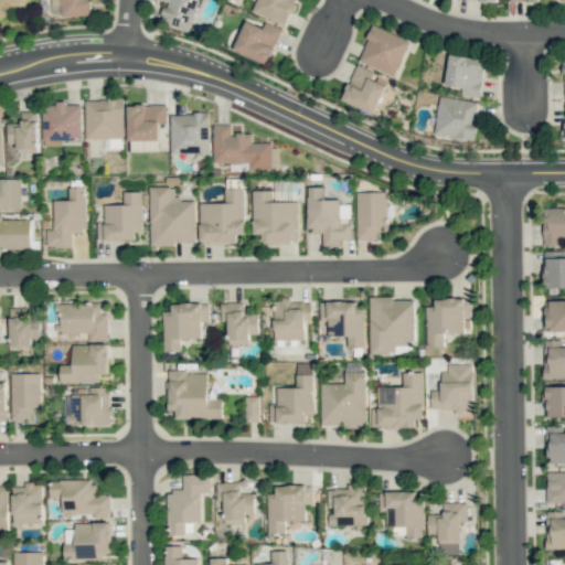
[(51,0),(51,6),(61,6),(61,16),(89,16),(89,0),(51,0)]
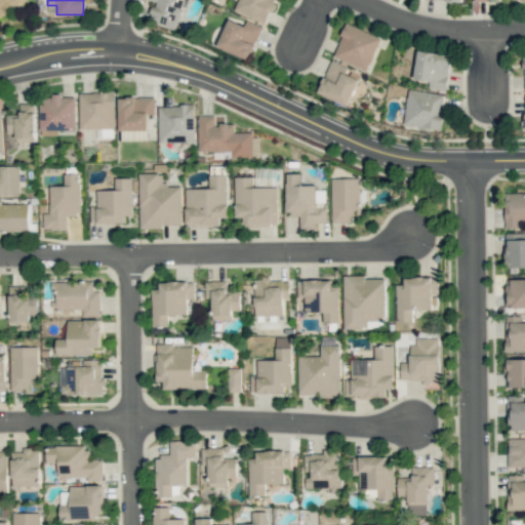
[(184,0),(150,0),(155,1),(149,21),(175,29),(184,0)]
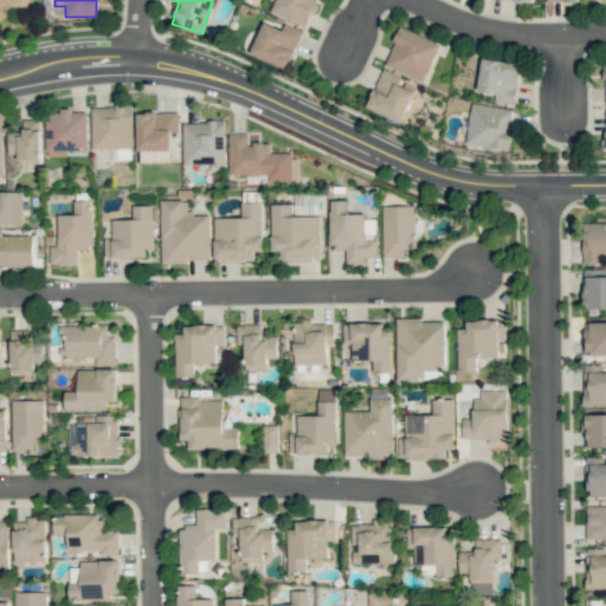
[(307,27),(317,0),(276,0),(271,13),(307,27)]
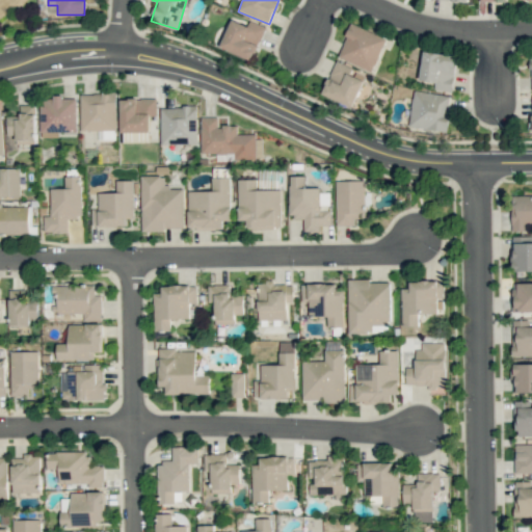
[(250,21),(247,26),(232,19),(220,47),(251,60),(265,27),(250,21)]
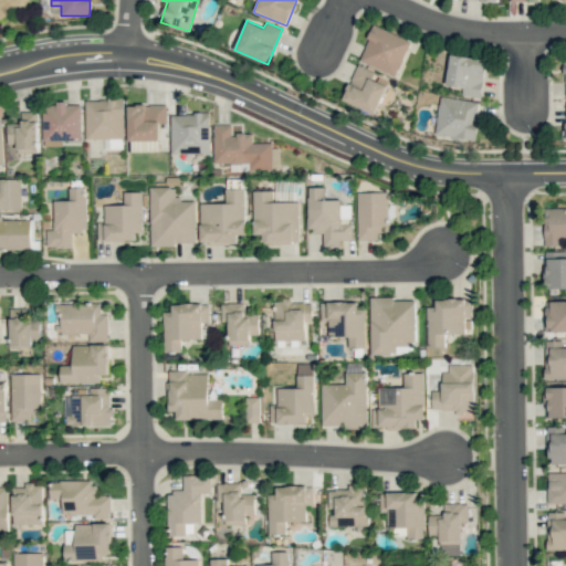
[(358,60),(396,76),(410,40),(374,24),(358,60)]
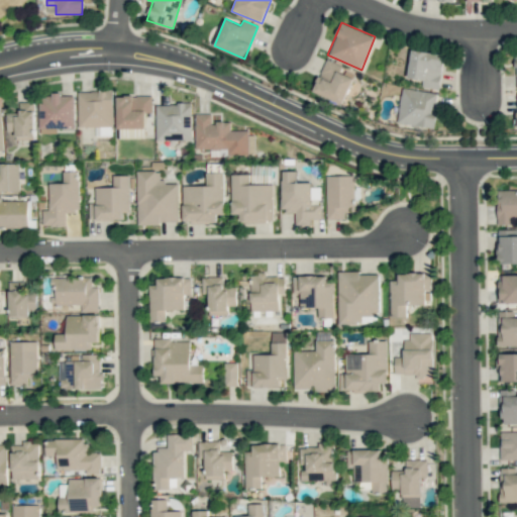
[(408,78),(422,80),(422,88),(440,89),(443,54),(411,50),(408,78)]
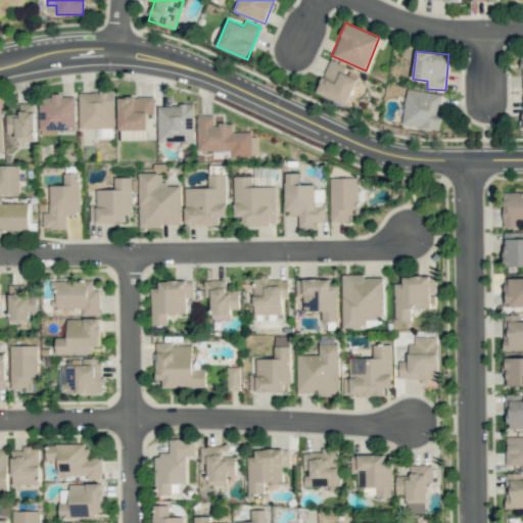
[(316,92),(346,105),(359,80),(344,73),(346,66),(330,59),(316,92)]
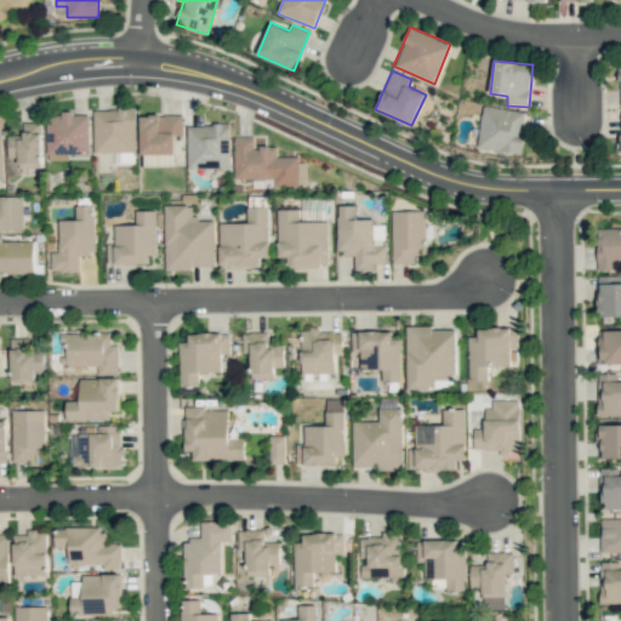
[(527,112),(483,106),(477,148),(520,154),(527,112)]
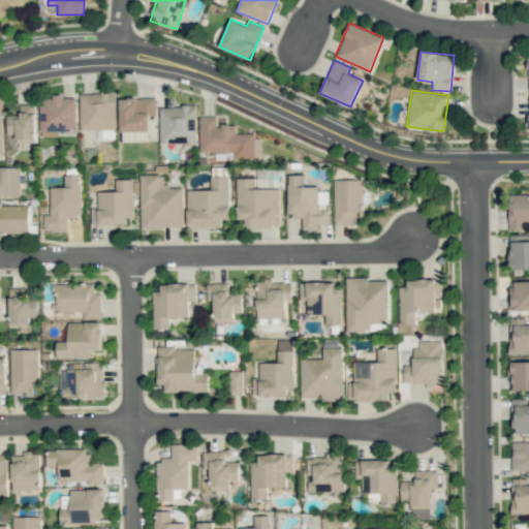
[(80,93),(81,130),(116,130),(116,93),(80,93)]
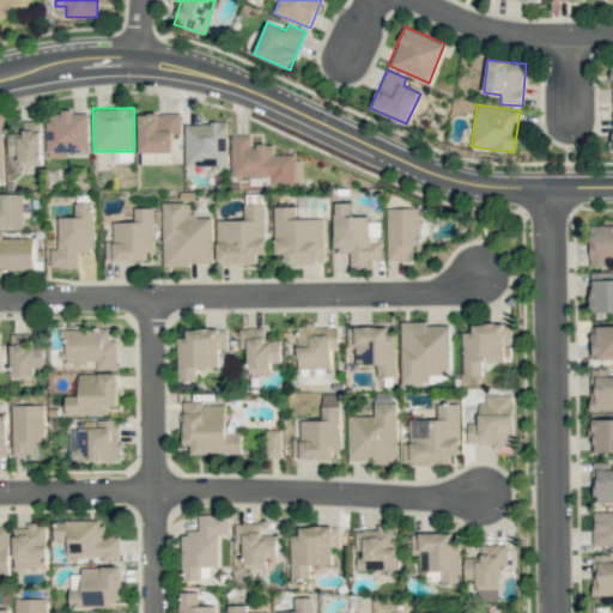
[(87,153),(87,113),(48,113),(47,158),(68,158),(68,152),(87,153)]
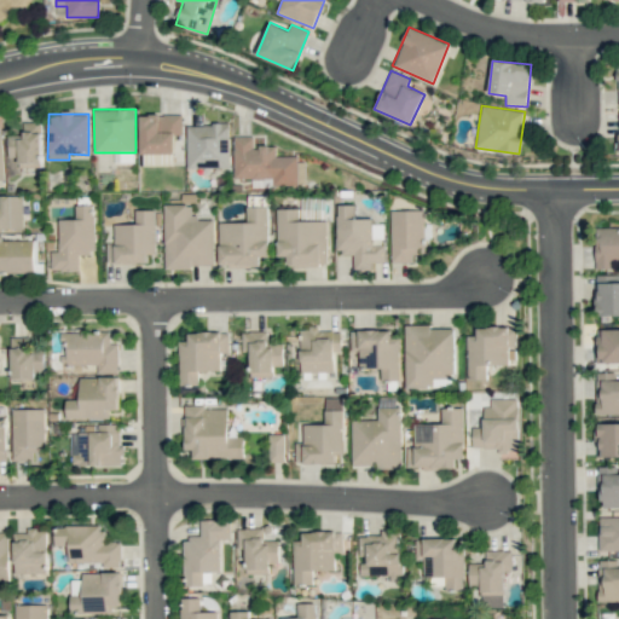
[(181,115),(140,115),(140,154),(174,154),(174,134),(183,134),(181,115)]
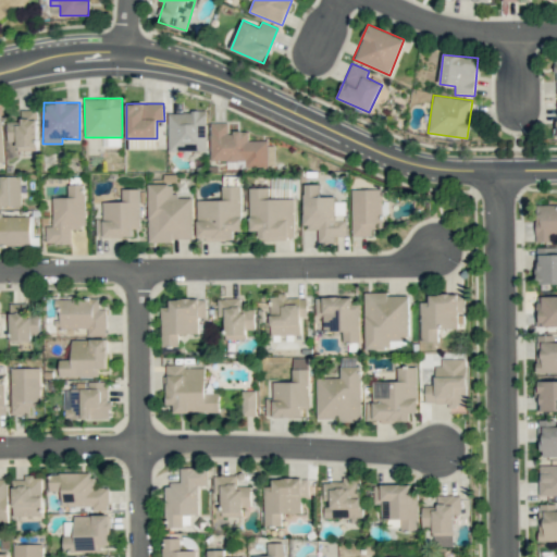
[(8,141),(16,141),(16,150),(37,151),(37,110),(21,110),(21,124),(9,124),(8,141)]
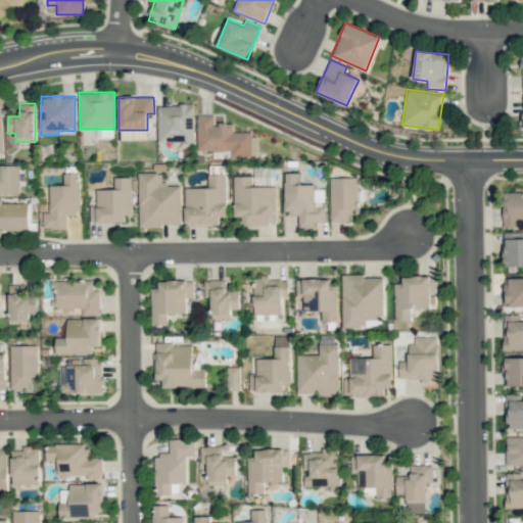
[(158,105),(158,142),(194,141),(193,104),(158,105)]
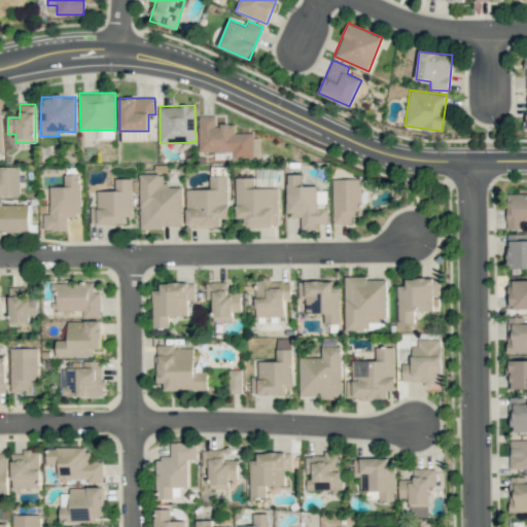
[(253,157),(253,133),(235,133),(235,125),(215,125),(215,115),(200,115),(200,152),(231,152),(231,157),(253,157)]
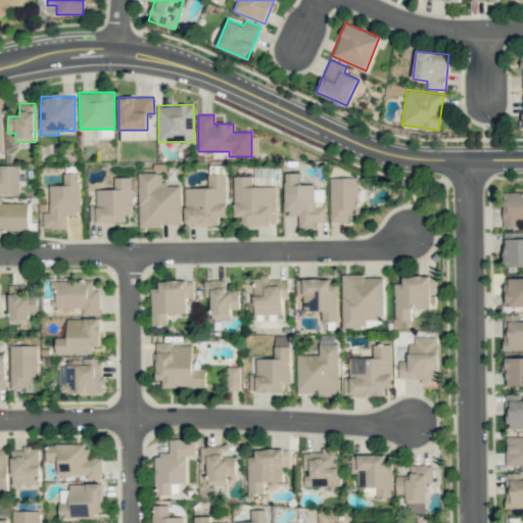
[(19,165),(0,165),(0,193),(19,193),(19,165)]
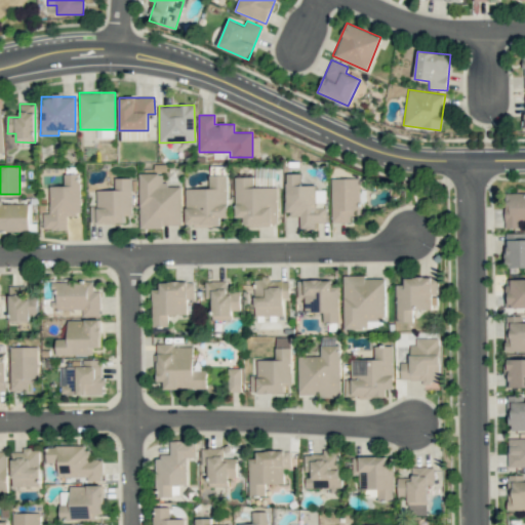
[(50,187),(50,212),(43,213),(44,230),(67,230),(67,215),(81,214),(80,173),(65,174),(65,186),(50,187)]
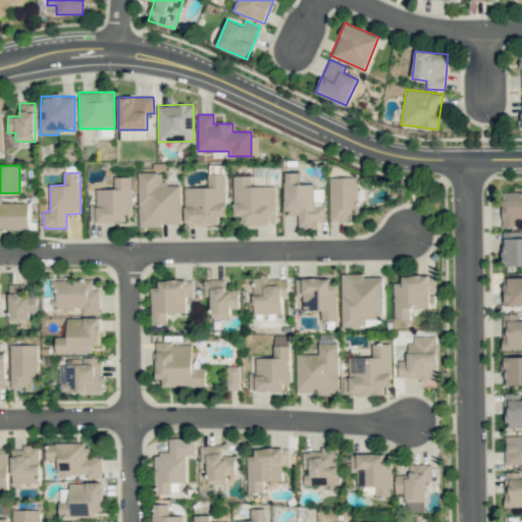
[(139,172),(140,225),(180,225),(180,185),(162,185),(162,172),(139,172)]
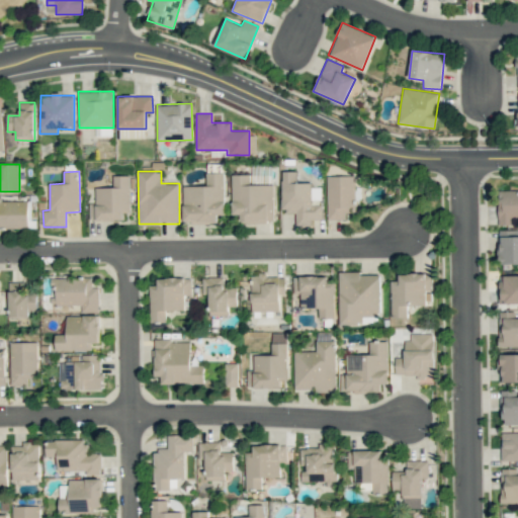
[(281,211),(296,211),(295,226),(312,227),(312,220),(322,220),(323,202),(320,202),(320,187),(312,187),(312,182),(296,182),(296,171),(282,171),(281,211)]
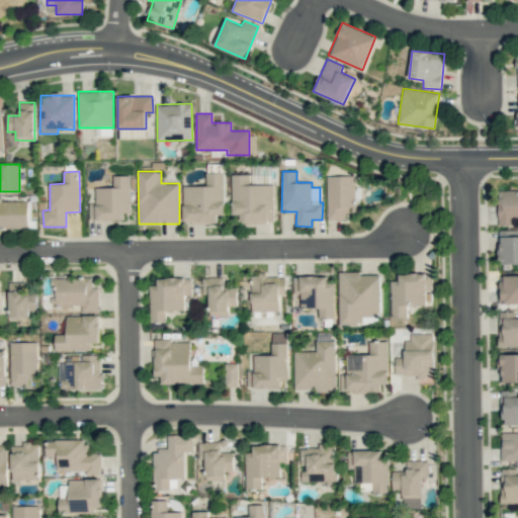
[(183,186),(184,224),(218,223),(218,216),(225,216),(224,172),(206,172),(206,186),(183,186)]
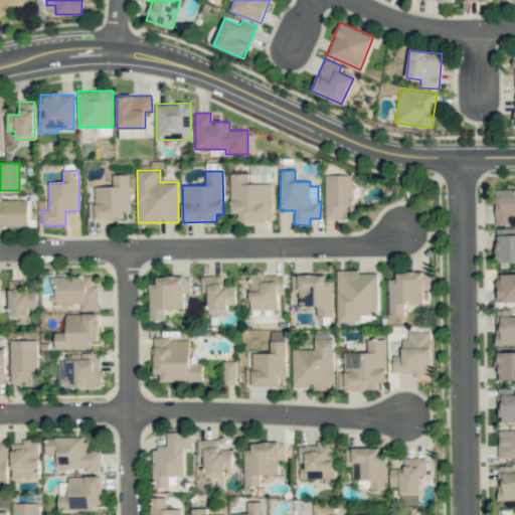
[(272,183),(248,184),(248,173),(230,173),(231,213),(238,213),(238,221),(273,220),(272,183)]
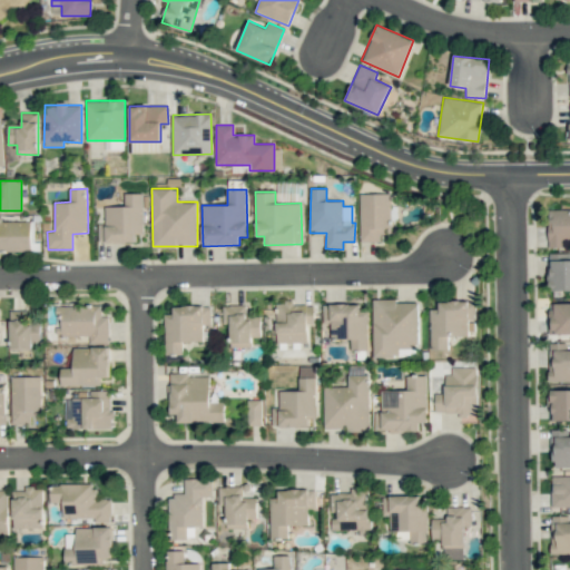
[(379,242),(379,231),(390,231),(390,194),(360,194),(360,242),(379,242)]
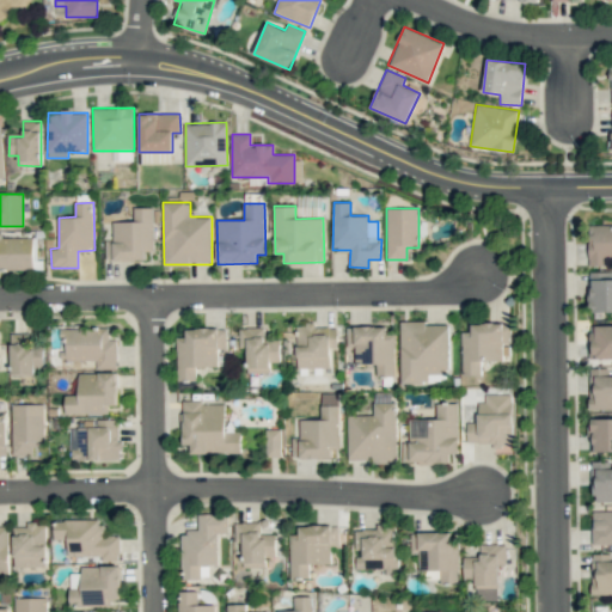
[(591,265),(609,265),(609,256),(611,256),(611,225),(589,226),(591,265)]
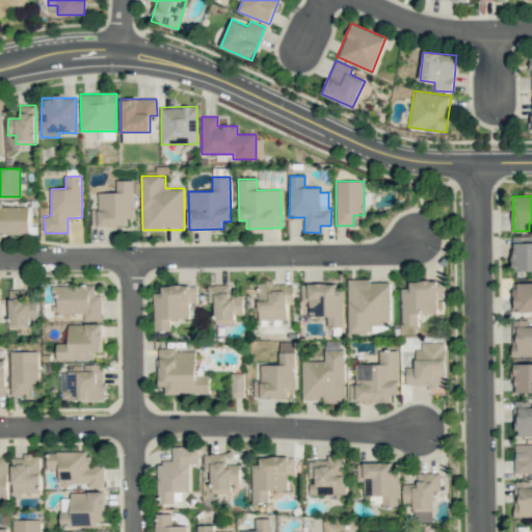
[(28,206),(0,206),(0,234),(29,234),(28,206)]
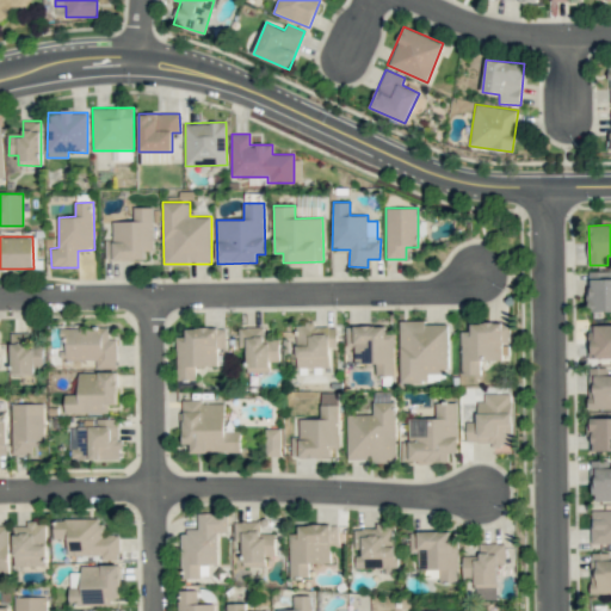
[(610,271),(590,271),(588,310),(610,310),(610,271)]
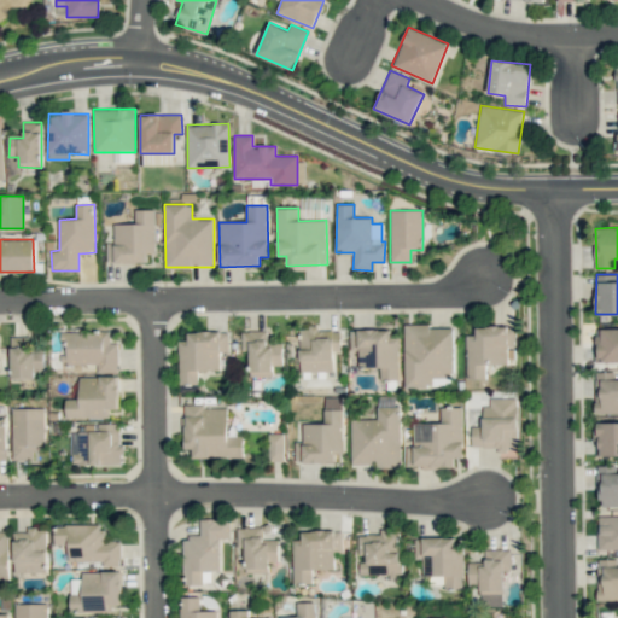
[(406,388),(432,386),(432,377),(454,377),(453,326),(404,326),(406,388)]
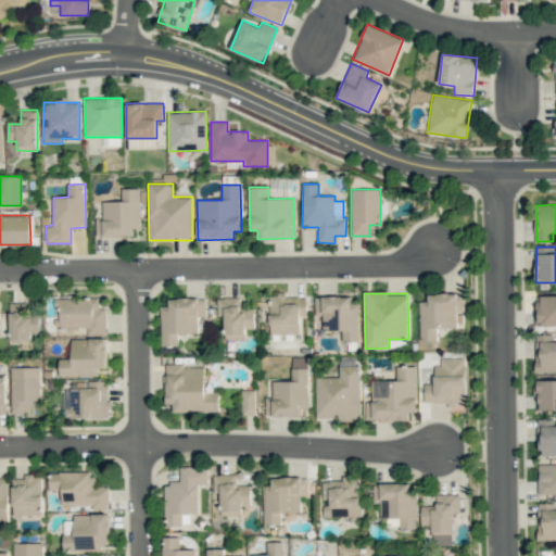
[(420,302),(420,341),(438,341),(438,327),(463,327),(463,293),(428,293),(428,302),(420,302)]
